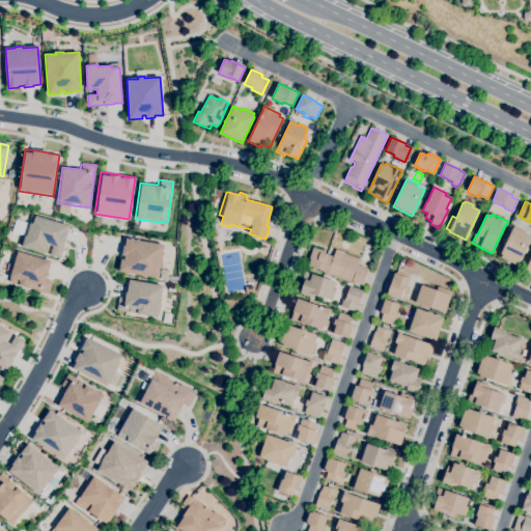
[(22,248),(29,216),(65,226),(63,233),(66,233),(58,259),(22,248)]
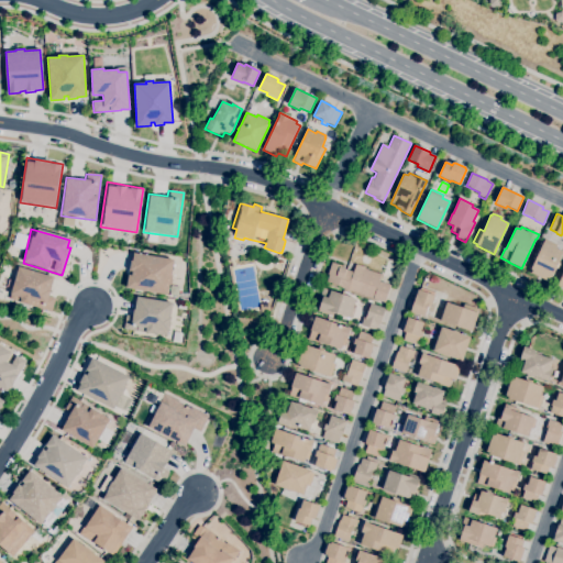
[(548,282),(531,274),(532,271),(530,269),(544,240),(558,245),(555,249),(562,252),(559,263),(560,264),(558,269),(555,268),(551,279),(549,278),(548,282)]
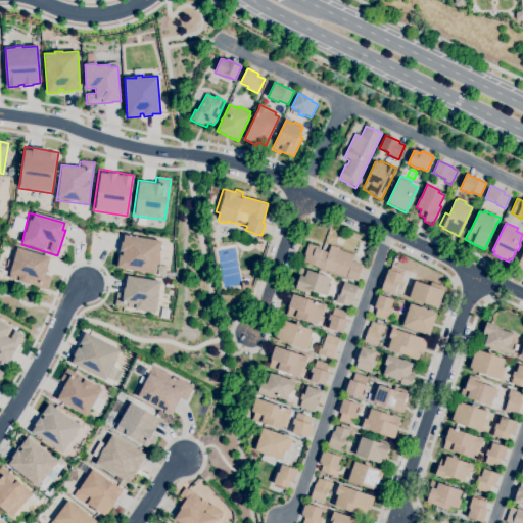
[(162,241),(155,275),(114,268),(121,234),(162,241)]
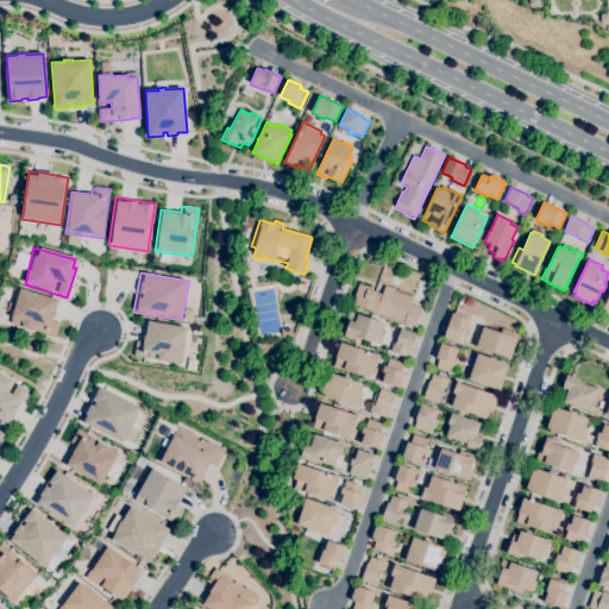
[(289,287),(280,284),(283,274),(293,277),(289,287)]
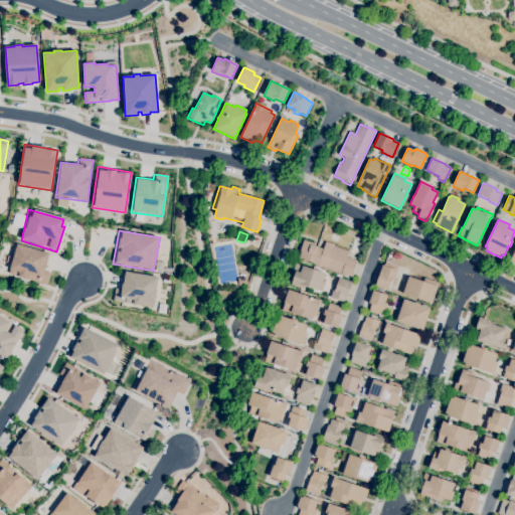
[(351,278),(312,264),(312,263),(299,259),(301,251),(300,251),(303,240),(313,244),(313,245),(316,246),(323,249),(325,242),(334,245),(334,246),(348,251),(346,258),(357,262),(351,278)]
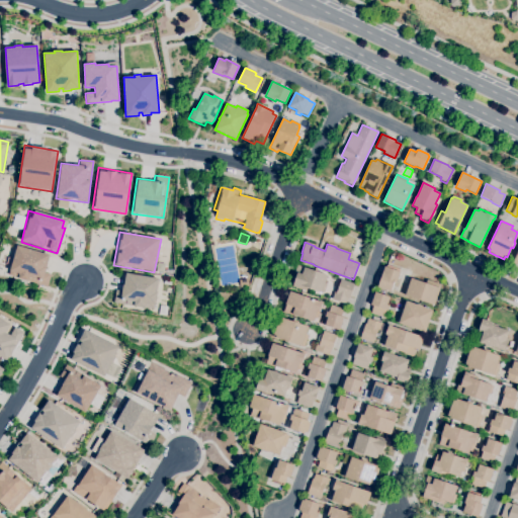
[(7,276),(16,246),(49,255),(44,271),(50,273),(46,287),(7,276)]
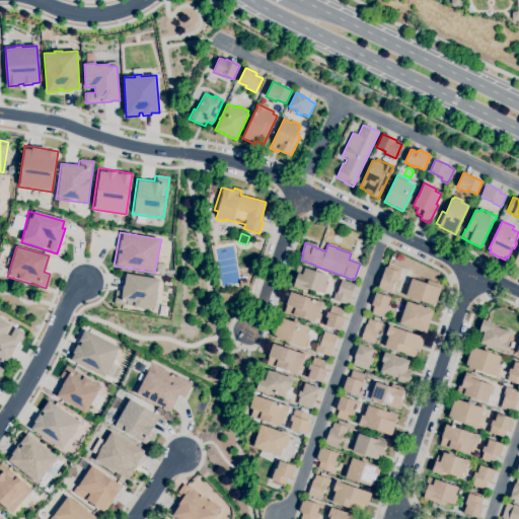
[(321,294),(306,288),(305,291),(293,287),(297,274),(295,273),(297,266),(327,276),(325,285),(327,285),(324,293),(322,293),(321,294)]
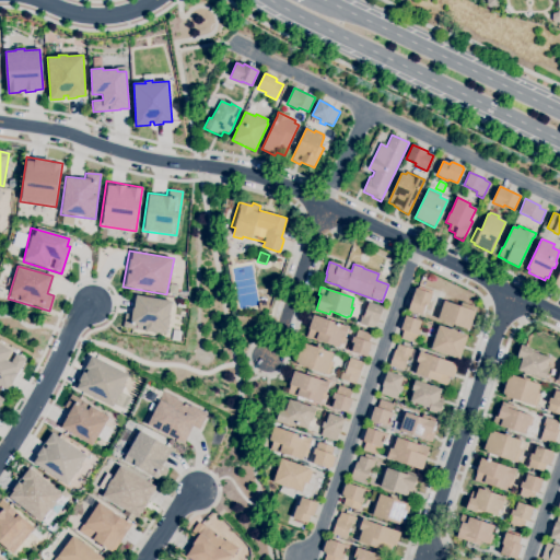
[(422,315),(408,311),(416,289),(432,294),(429,306),(426,305),(422,315)]
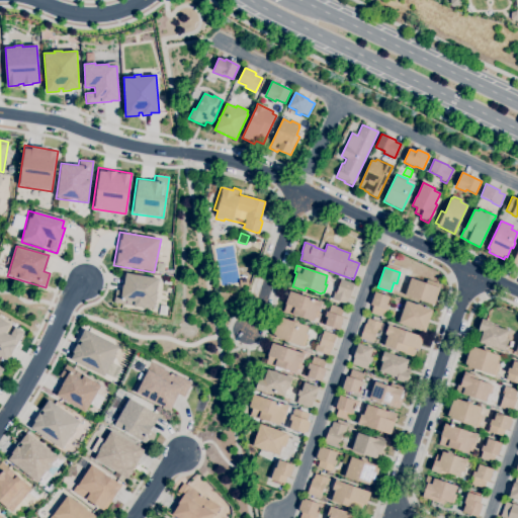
[(125,273),(163,279),(159,305),(160,305),(158,313),(143,311),(144,310),(131,308),(131,309),(113,306),(115,290),(123,291),(123,287),(125,273)]
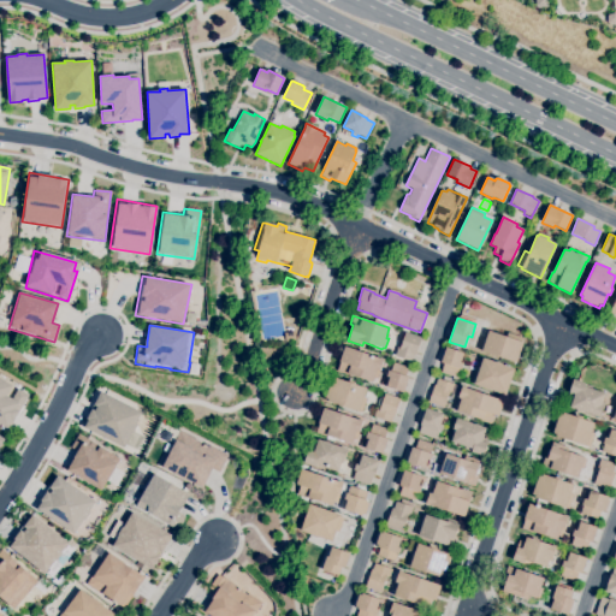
[(516,363),(481,351),(485,342),(483,341),(486,331),(489,332),(489,331),(507,337),(508,333),(523,338),(522,343),(523,343),(516,363)]
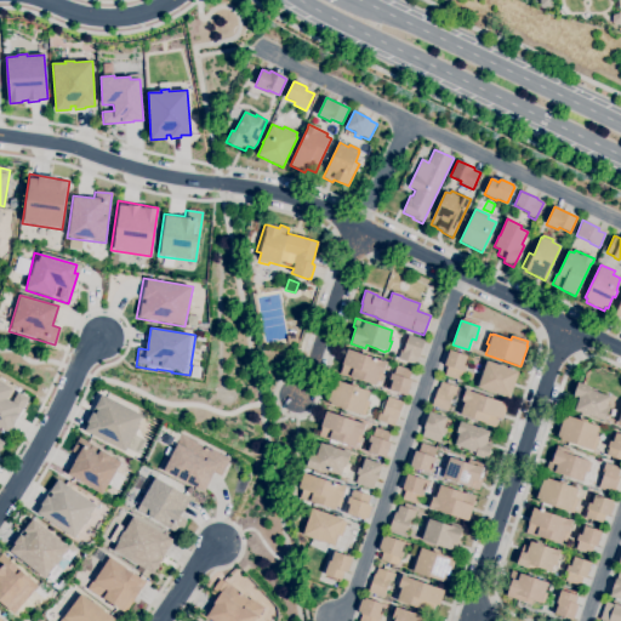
[(415,365),(398,359),(400,351),(403,351),(409,335),(425,341),(419,358),(417,358),(415,365)]
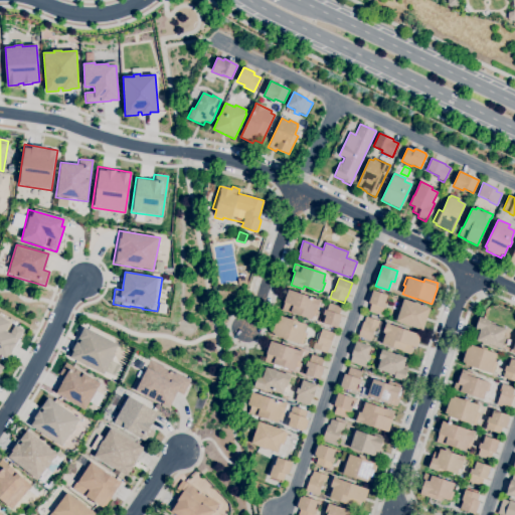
[(311,320),(290,313),(282,311),(284,303),(288,290),(317,300),(318,299),(321,300),(315,317),(313,317),(311,320)]
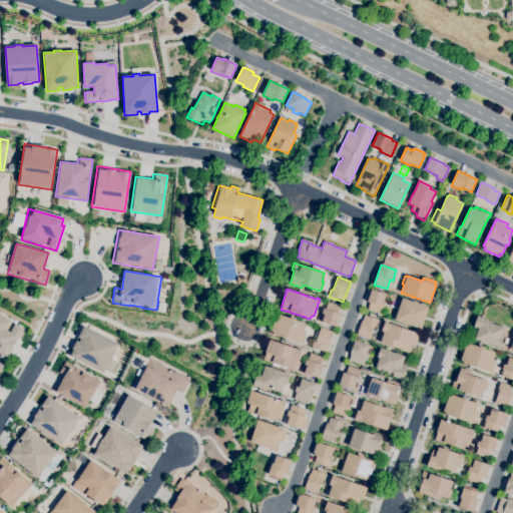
[(380,315),(367,311),(370,303),(367,302),(371,290),(386,295),(383,303),(386,304),(384,308),(382,308),(380,315)]
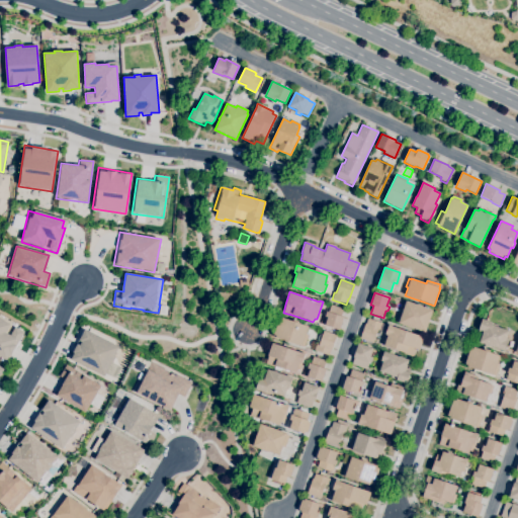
[(425,333),(398,324),(399,322),(396,321),(400,310),(403,311),(406,301),(417,305),(422,307),(432,311),(425,333)]
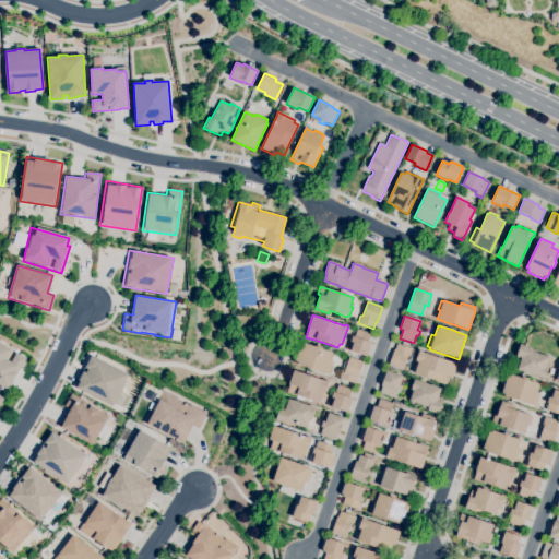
[(366,357),(351,352),(353,343),(351,342),(352,336),(354,337),(357,329),(370,334),(368,342),(371,343),(366,357)]
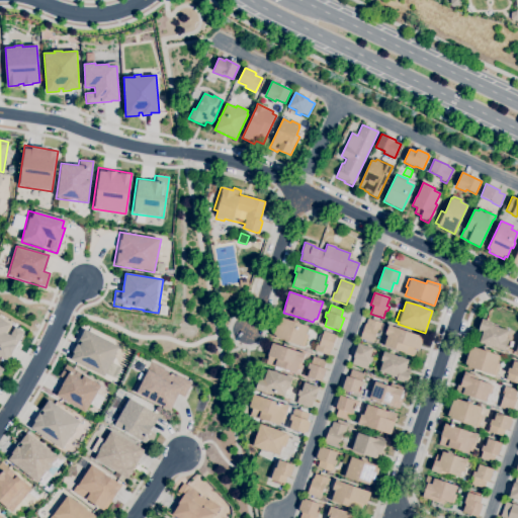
[(304,348),(275,338),(276,336),(273,335),(278,319),(281,320),(282,318),(292,322),(293,320),(298,322),(297,324),(308,327),(306,335),(308,336),(304,348)]
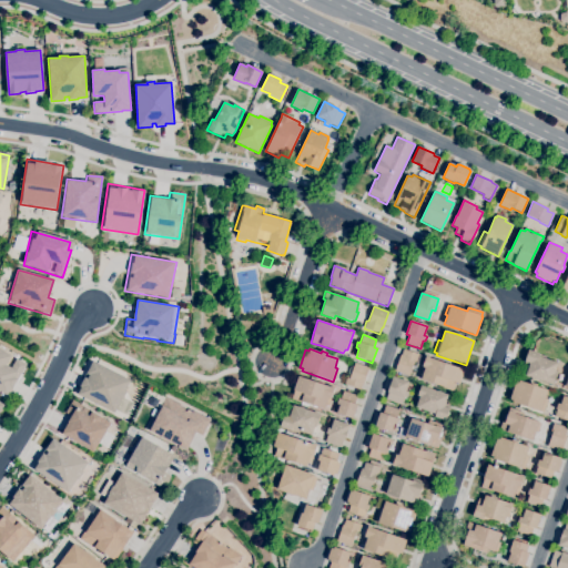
[(409,376),(395,372),(401,355),(403,350),(419,355),(416,363),(414,362),(409,376)]
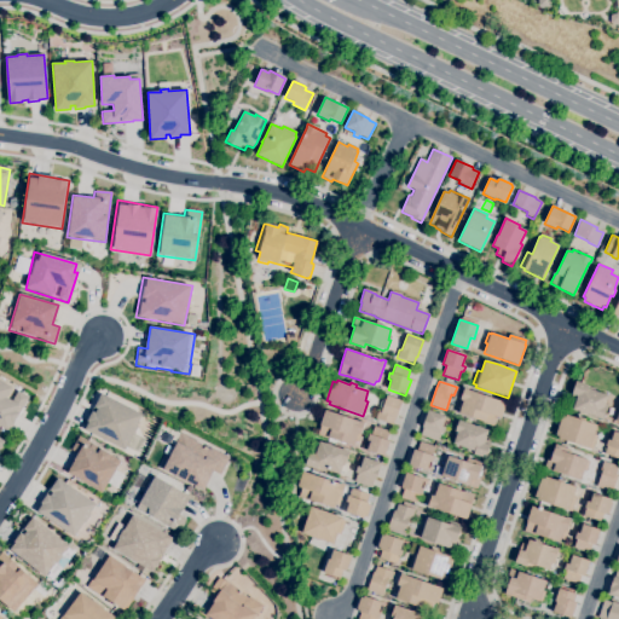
[(603,420),(585,414),(584,415),(579,412),(579,411),(573,410),(576,403),(570,400),(576,381),(588,386),(588,387),(595,389),(594,391),(608,395),(606,404),(608,405),(603,420)]
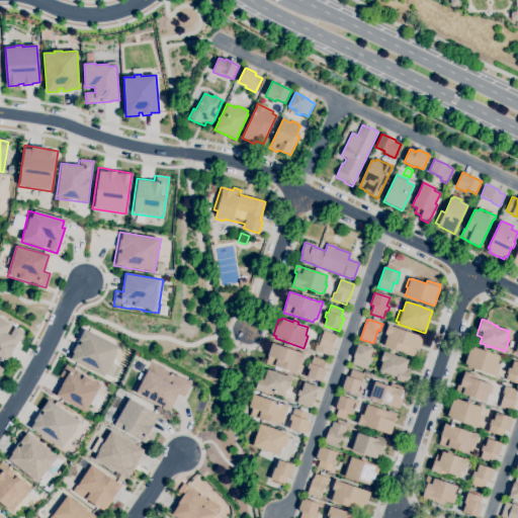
[(0,358),(0,321),(23,334),(6,362),(0,358)]
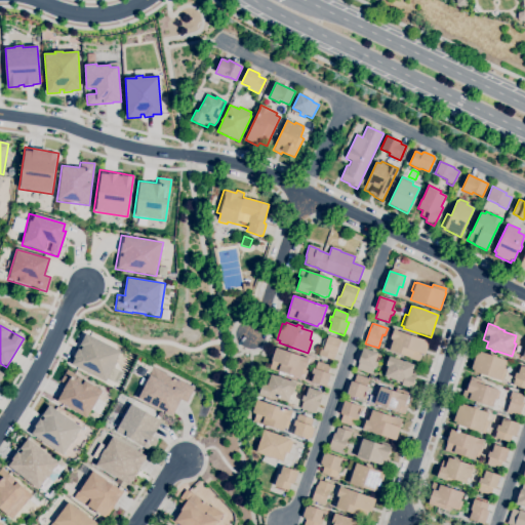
[(418,362),(409,359),(409,358),(389,351),(391,347),(388,346),(393,329),(397,330),(397,331),(430,342),(425,355),(421,354),(418,362)]
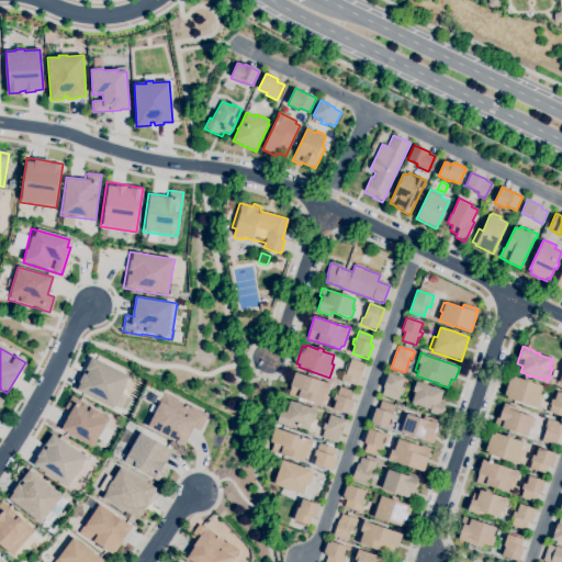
[(75,390),(91,359),(130,378),(112,409),(75,390)]
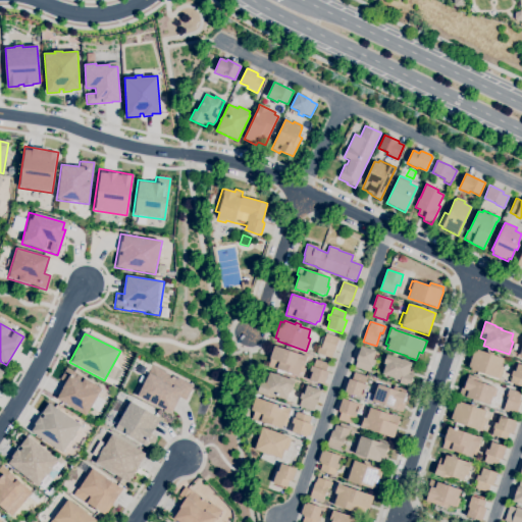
[(331,359),(316,354),(319,347),(321,348),(326,334),(340,338),(334,354),(333,353),(331,359)]
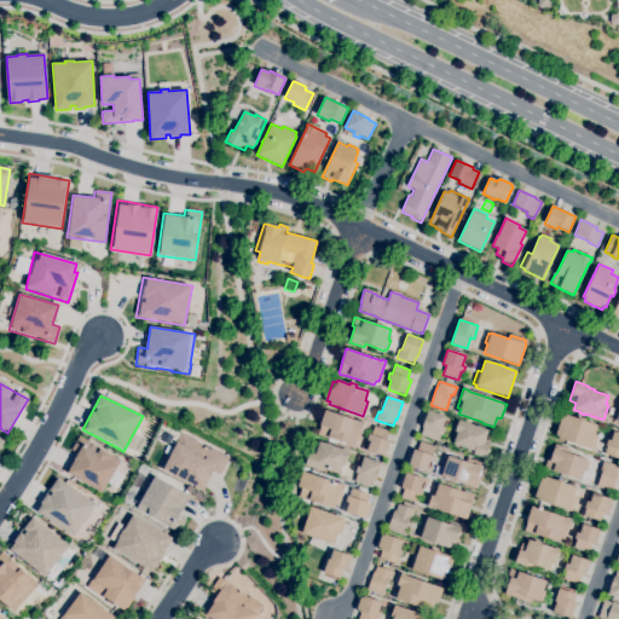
[(353,447),(328,439),(318,435),(320,426),(319,426),(325,410),(360,422),(360,421),(365,423),(358,444),(354,443),(353,447)]
